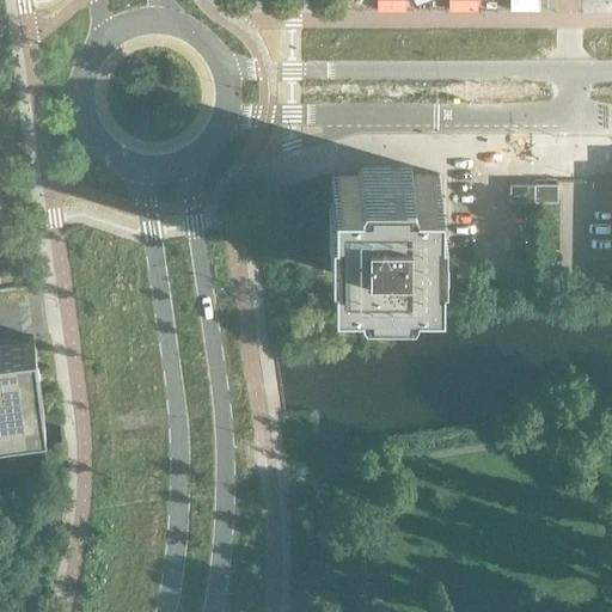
[(611,0),(418,0),(420,78),(531,78),(531,59),(611,59),(611,0)]
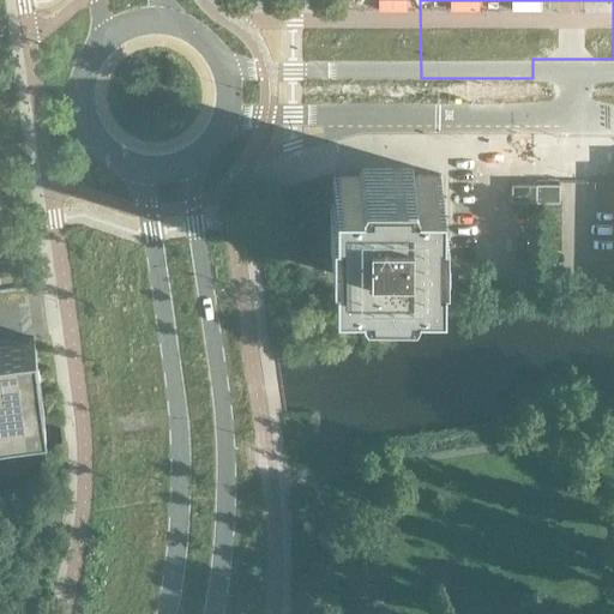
[(435,200),(441,200),(441,173),(408,173),(333,173),(333,202),(339,200),(339,246),(333,246),(333,274),(366,274),(409,274),(441,274),(441,246),(435,246),(435,200)]
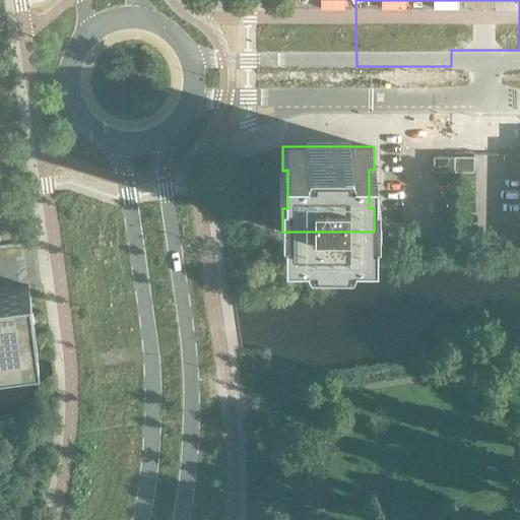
[(473,154),(454,154),(454,170),(473,170),(473,154)]
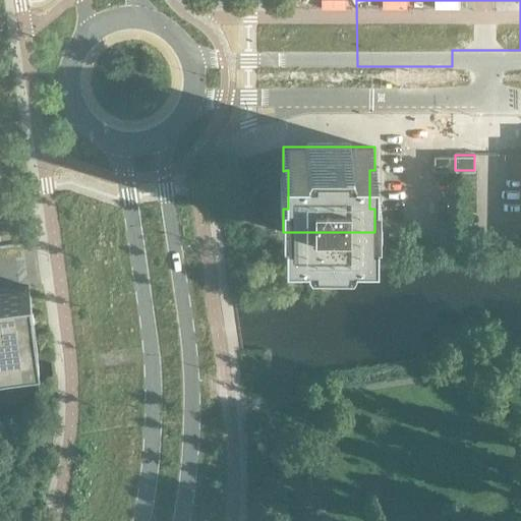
[(475,210),(475,171),(461,171),(461,210),(475,210)]
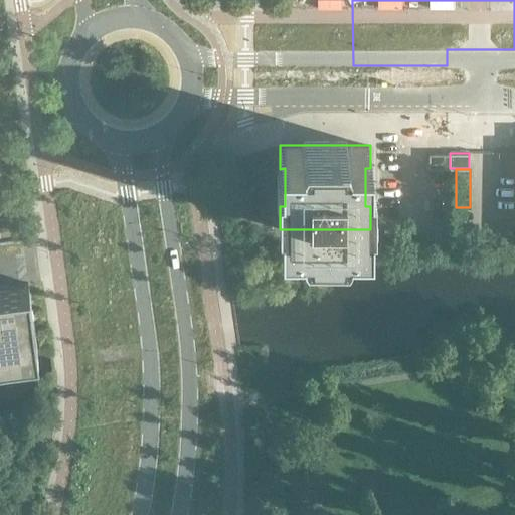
[(0,352),(27,347),(36,345),(28,283),(19,284),(0,286),(0,352)]
